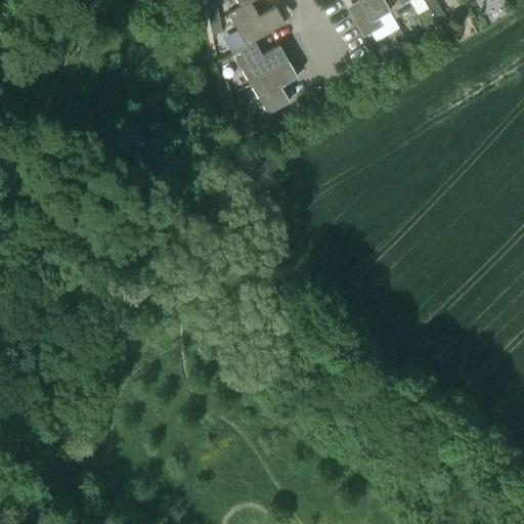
[(356,0),(360,5),(348,12),(362,37),(383,26),(377,16),(388,10),(389,10),(382,0),(356,0)]
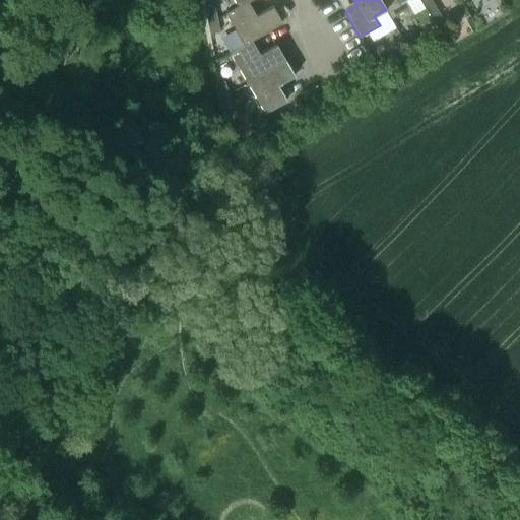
[(379,0),(386,10),(385,10),(390,19),(409,8),(404,0),(379,0)]
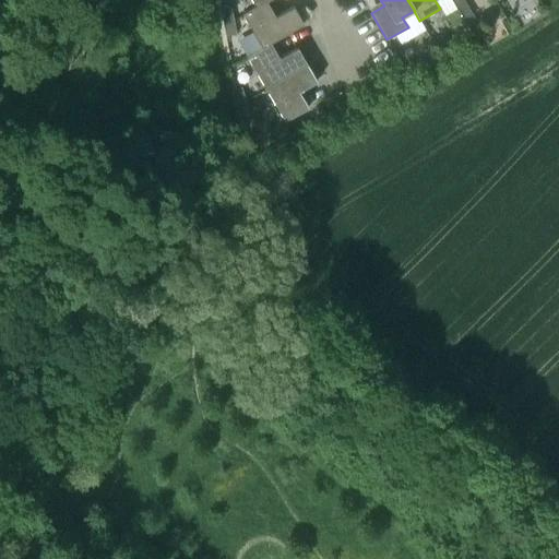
[(242,14),(261,47),(270,43),(302,24),(293,7),(278,14),(280,16),(276,19),(266,1),(256,7),(242,14)]
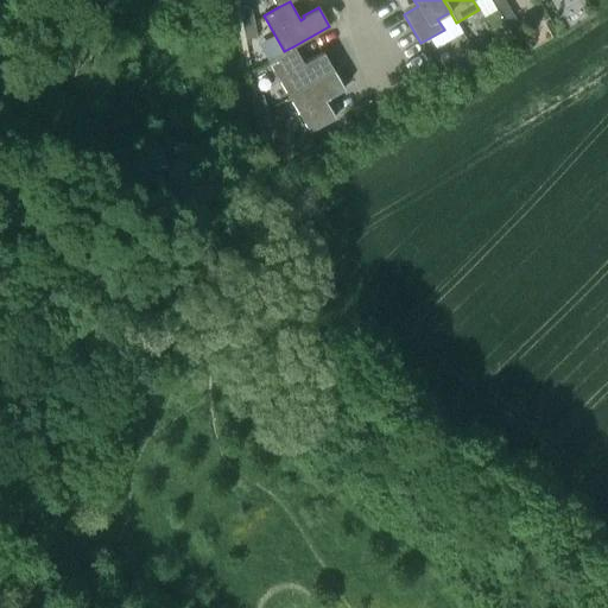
[(518,24),(506,4),(496,10),(507,30),(518,24)]
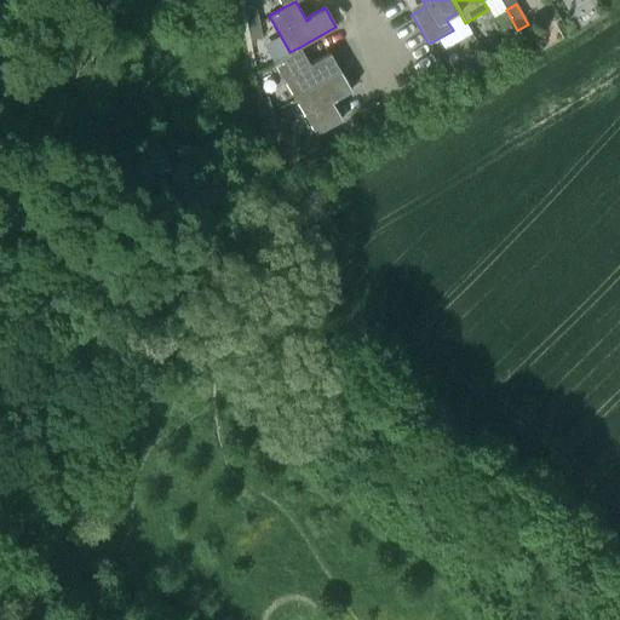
[(247,26),(259,23),(256,7),(244,10),(247,26)]
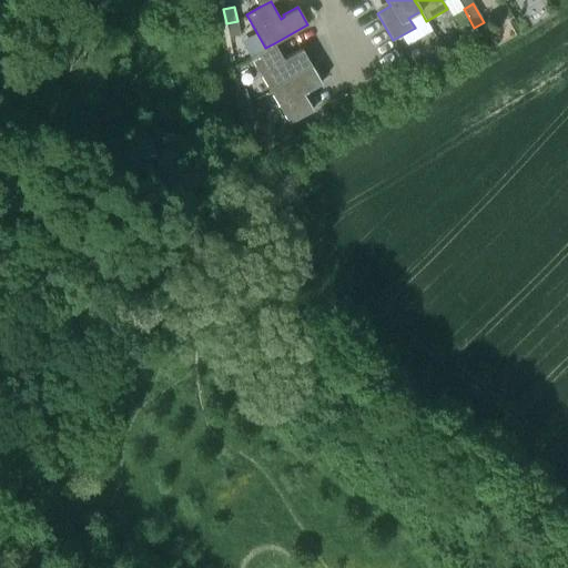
[(237,21),(226,23),(229,37),(240,36),(237,21)]
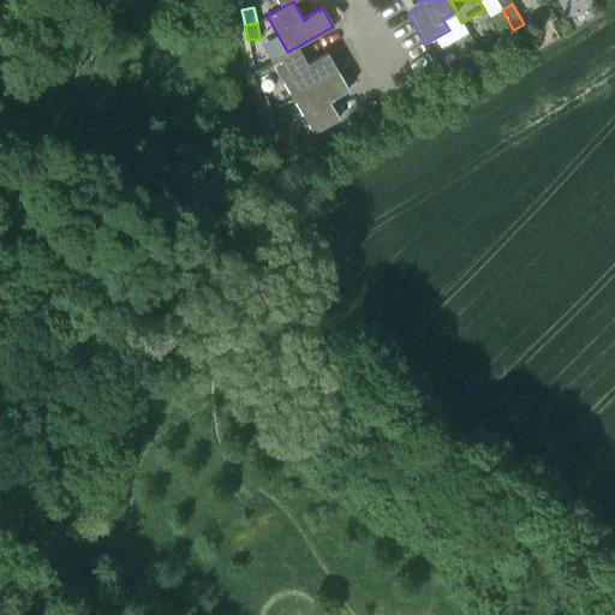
[(496,51),(493,43),(483,41),(476,46),(483,58),(496,51)]
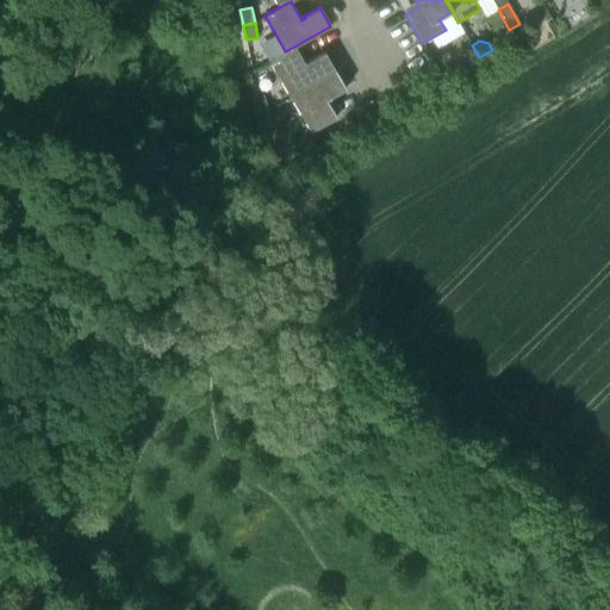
[(294,47),(285,51),(269,61),(290,97),(335,70),(324,51),(309,61),(310,63),(305,66),(294,47)]
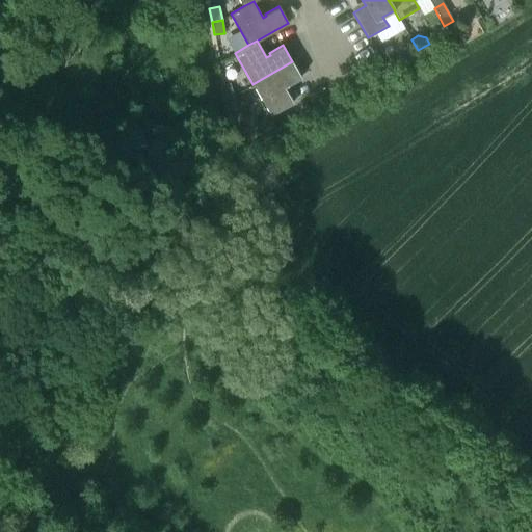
[(271,115),(274,113),(293,103),(283,85),(287,83),(288,85),(301,77),(292,61),(253,84),(271,115)]
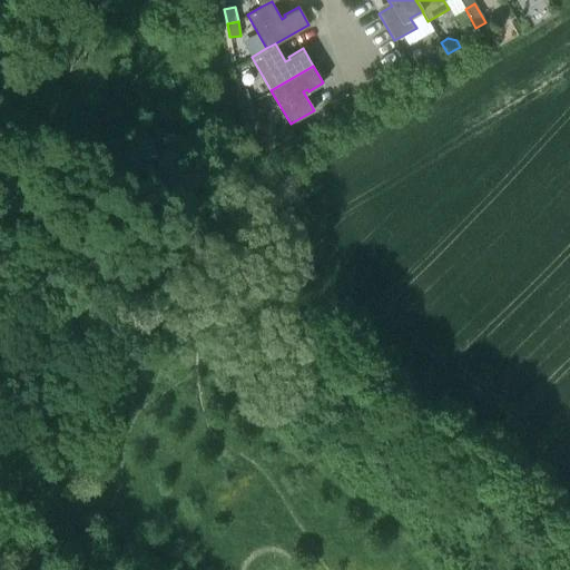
[(239,106),(251,104),(246,89),(235,92),(239,106)]
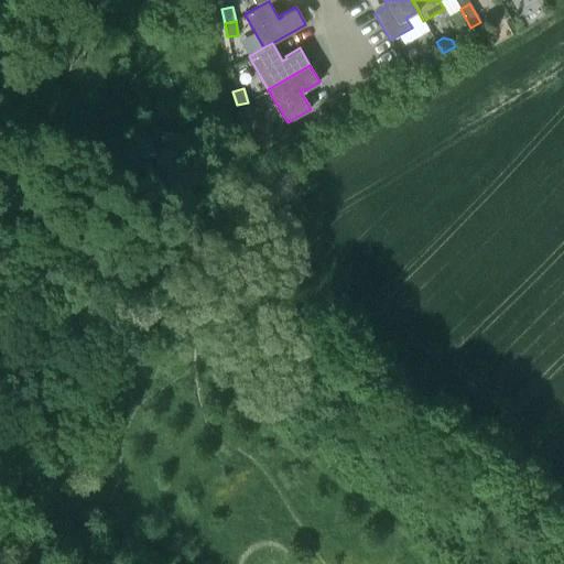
[(248,102),(237,105),(240,119),(251,116),(248,102)]
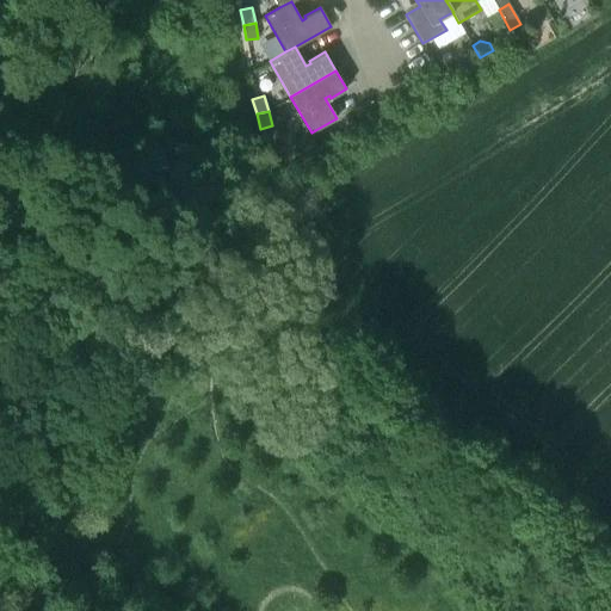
All buildings are outlined.
